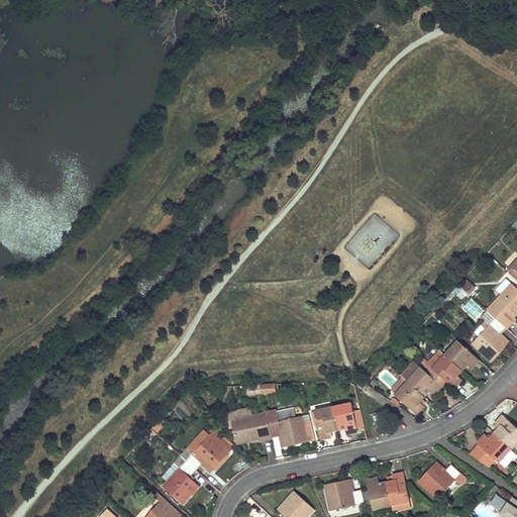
[(516,260),(507,271),(516,280),(516,260)]
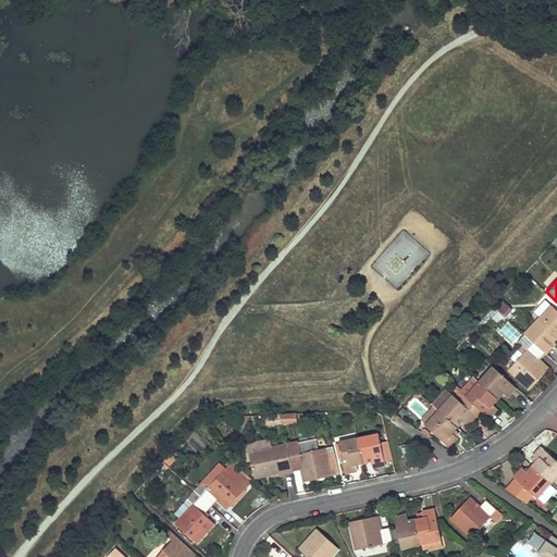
[(556,311),(552,306),(524,335),(545,354),(546,354),(556,344),(555,343),(556,338),(556,311)]
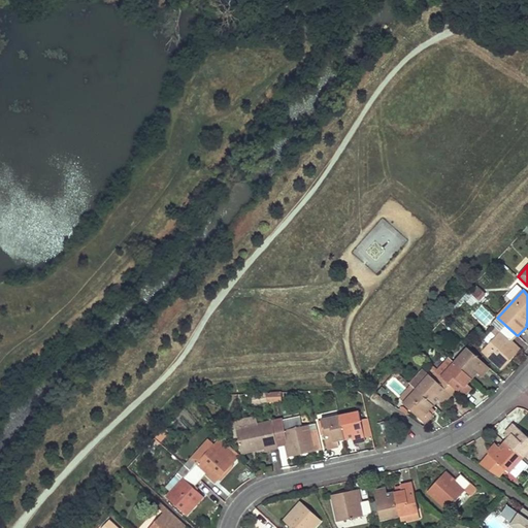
[(471,305),(477,299),(468,291),(457,303),(459,305),(465,299),(471,305)]
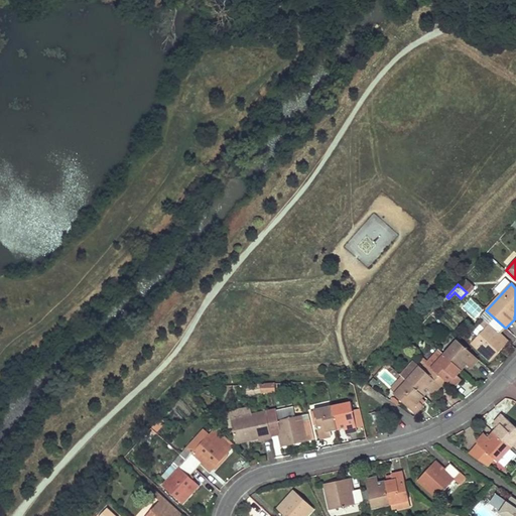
[(505,328),(486,310),(480,317),(484,321),(488,326),(476,339),(472,343),(491,362),(508,344),(499,335),(505,328)]
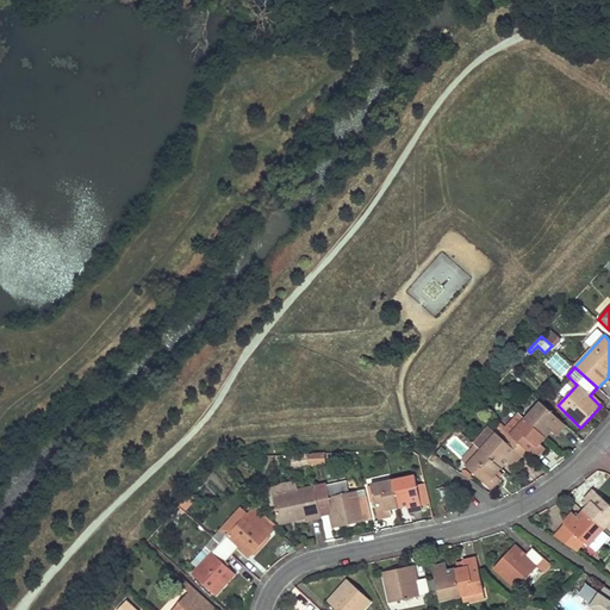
[(577,385),(572,380),(559,397),(562,400),(577,385)]
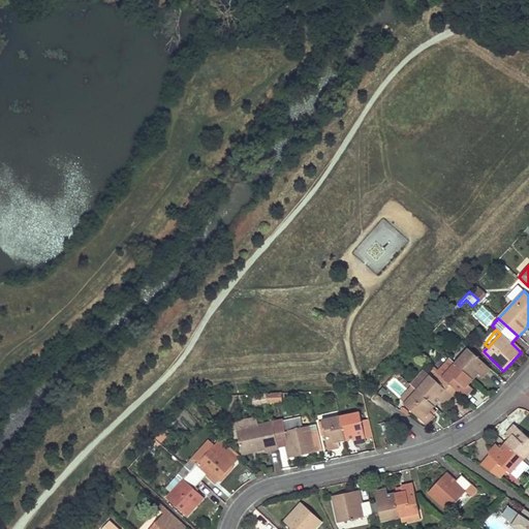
[(491,369),(468,349),(456,364),(473,379),(477,374),(483,378),(491,369)]
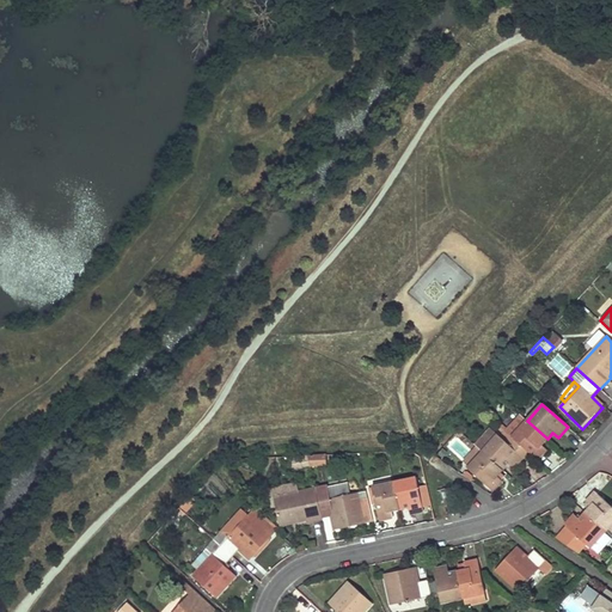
[(548,439),(527,421),(519,414),(507,428),(505,430),(512,438),(528,453),(536,460),(546,450),(542,445),(548,439)]
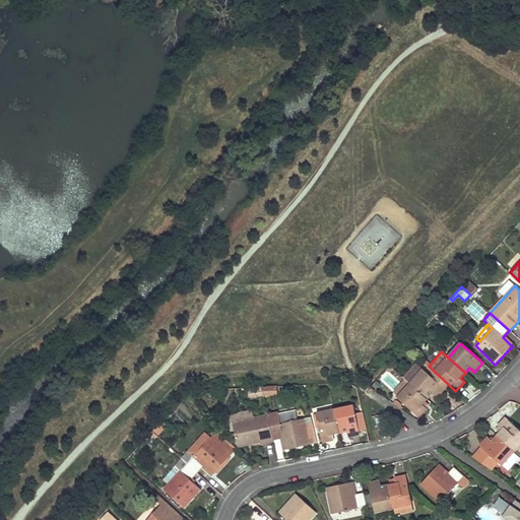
[(449,385),(435,372),(431,377),(423,371),(417,377),(411,372),(404,379),(410,384),(427,398),(432,393),(437,398),(449,385)]
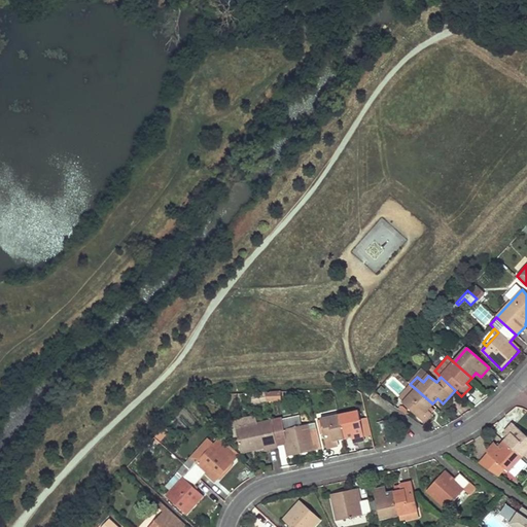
[(432,403),(416,389),(403,403),(424,423),(432,414),(427,410),(432,403)]
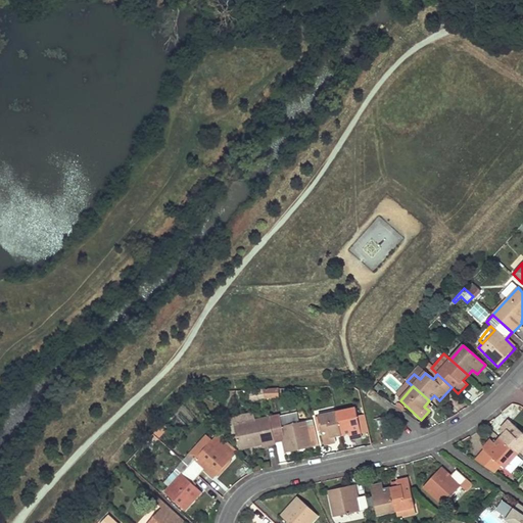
[(362,436),(355,409),(337,413),(341,435),(349,433),(350,439),(362,436)]
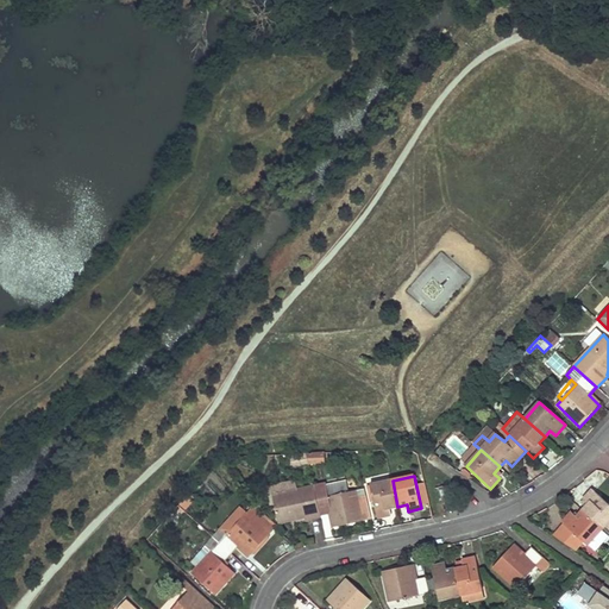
[(397,507),(393,481),(370,485),(377,518),(390,515),(389,508),(397,507)]
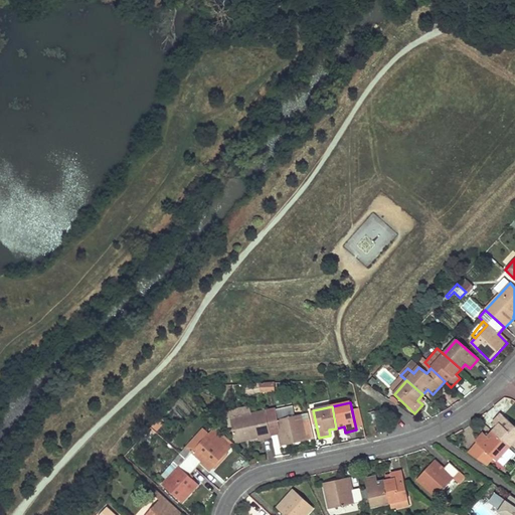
[(276,408),(266,410),(271,434),(281,432),(283,446),(308,441),(302,414),(294,416),(293,410),(277,413),(276,408)]
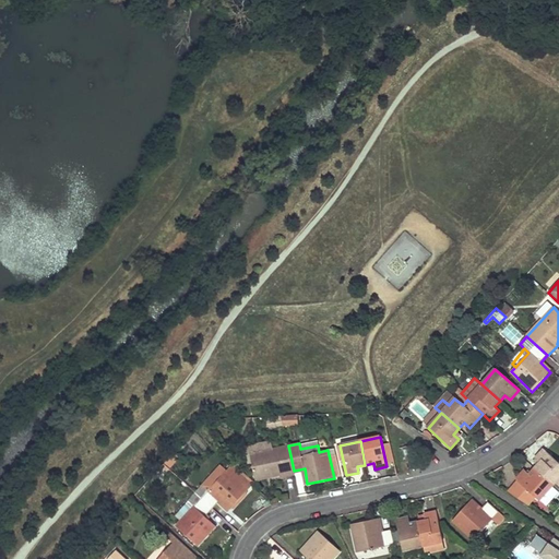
[(288,445),(250,453),(256,477),(269,474),(270,477),(280,475),(280,476),(294,474),(294,471),(288,445)]
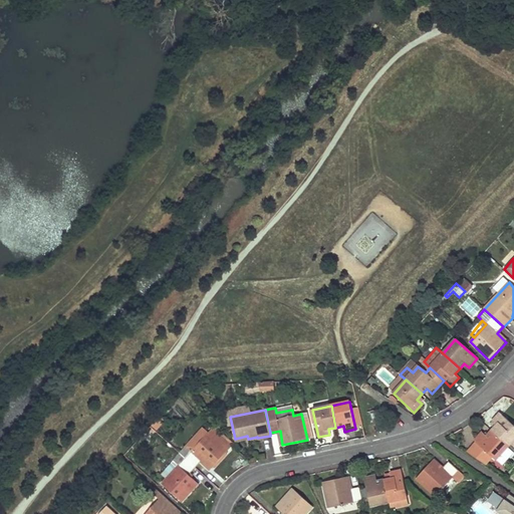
[(513,426),(500,413),(492,422),(496,426),(492,430),(509,445),(513,439),(513,426)]
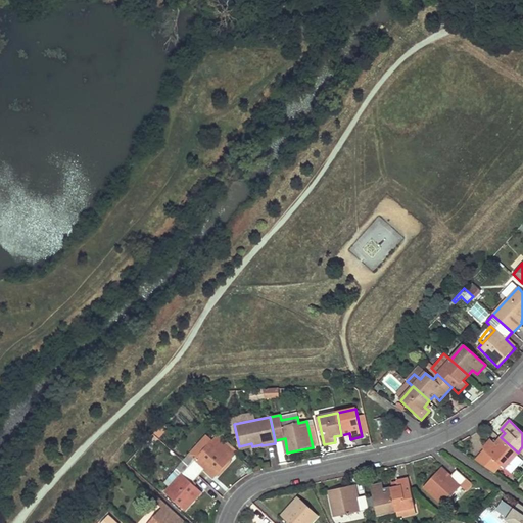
[(167,429),(161,424),(154,432),(159,436),(167,429)]
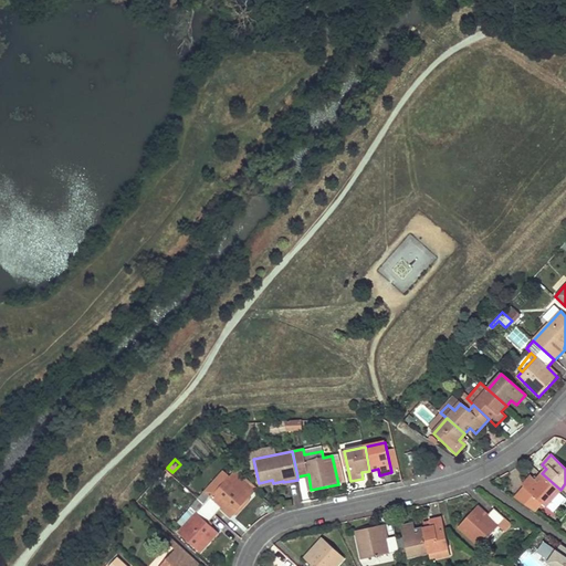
[(233,470),(229,477),(222,470),(205,490),(197,498),(216,514),(222,506),(232,515),(250,495),(254,489),(233,470)]
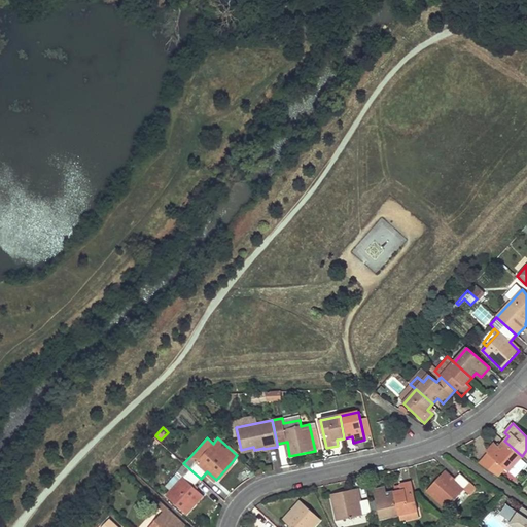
[(522,456),(504,441),(499,447),(494,443),(486,452),(488,453),(504,468),(508,472),(510,470),(515,476),(526,463),(520,458),(522,456)]
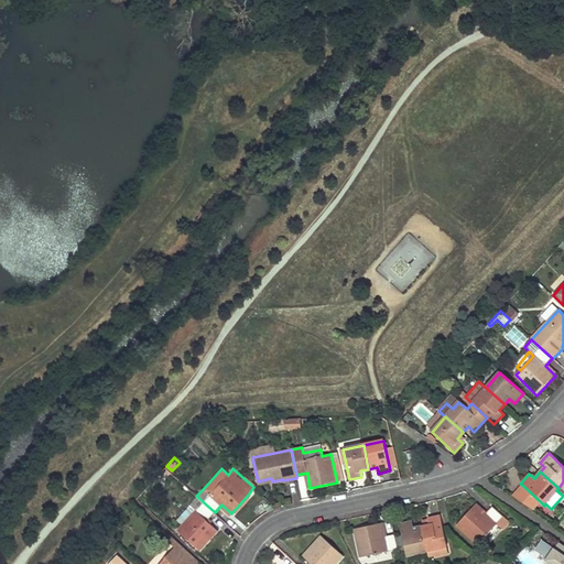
[(534,506),(540,501),(522,485),(516,495),(534,506)]
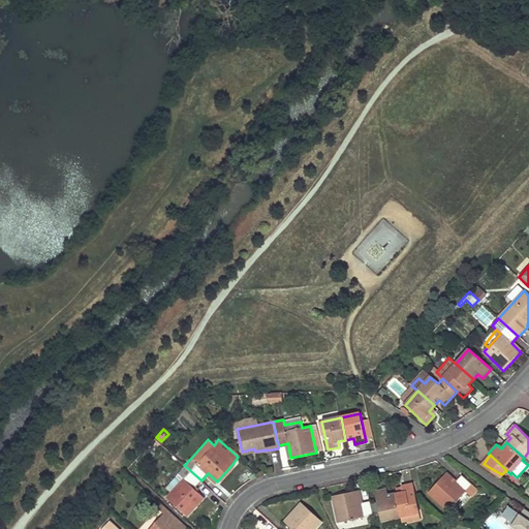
[(201,480),(184,465),(177,473),(165,487),(168,490),(164,494),(188,516),(204,498),(194,489),(201,480)]
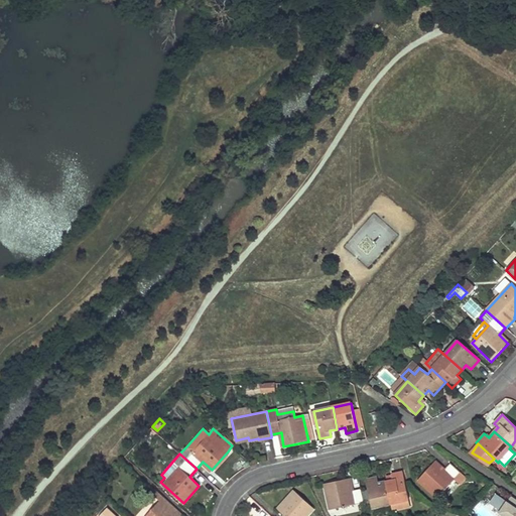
[(466,478),(460,473),(449,464),(443,471),(433,462),(417,481),(437,498),(454,480),(460,485),(466,478)]
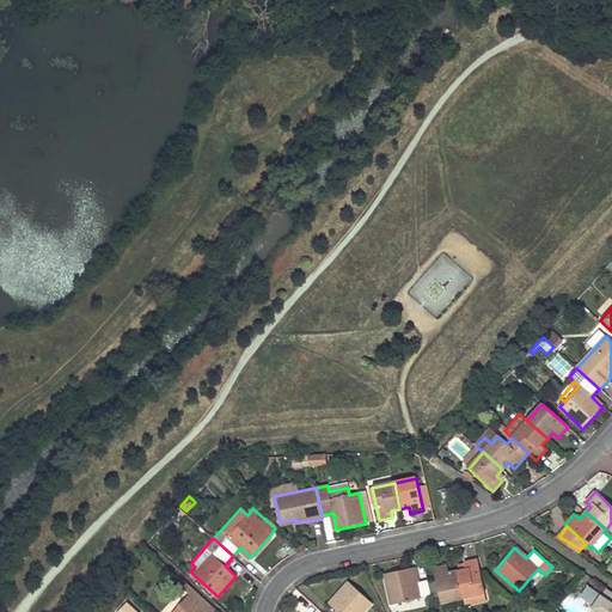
[(487,601),(484,593),(478,560),(465,563),(466,570),(458,571),(463,598),(465,606),(487,601)]
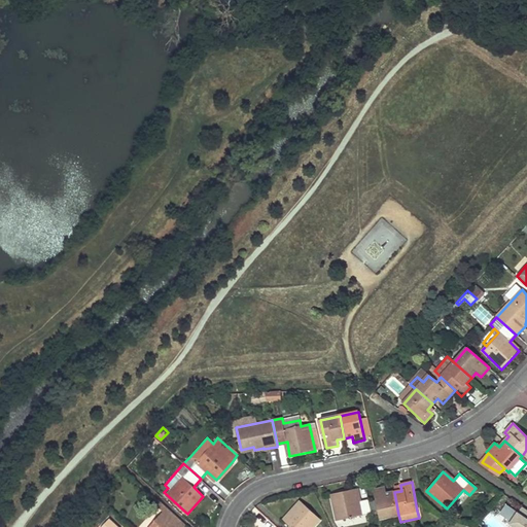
[(385,488),(374,490),(379,519),(398,515),(394,492),(387,494),(385,488)]
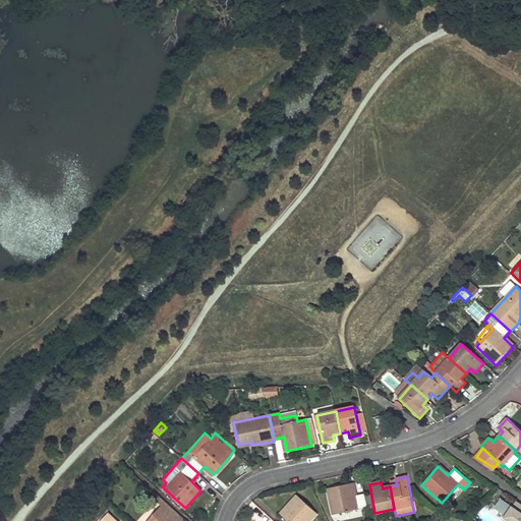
[(352,483),(328,488),(333,515),(367,507),(364,494),(354,496),(352,483)]
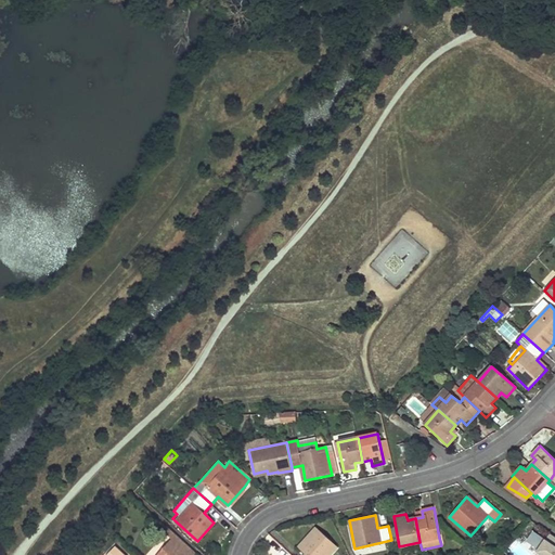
[(328,554),(337,546),(317,527),(298,546),(306,554),(328,554)]
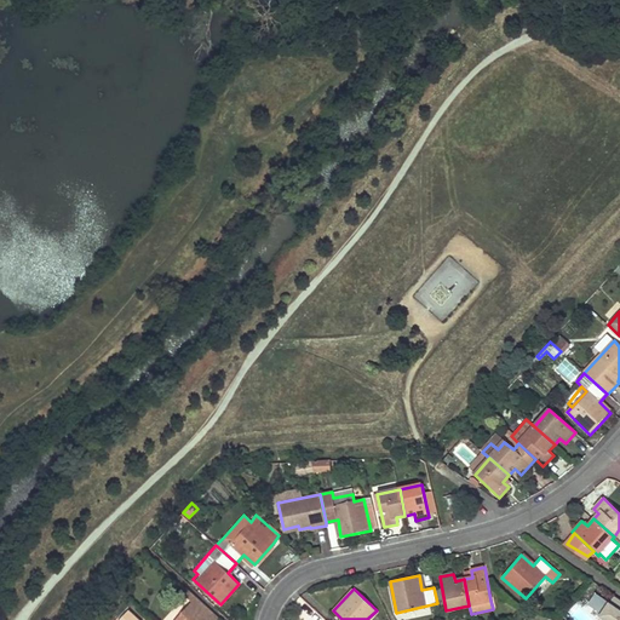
[(217,619),(219,619),(196,597),(190,591),(187,596),(193,601),(174,619),(217,619)]
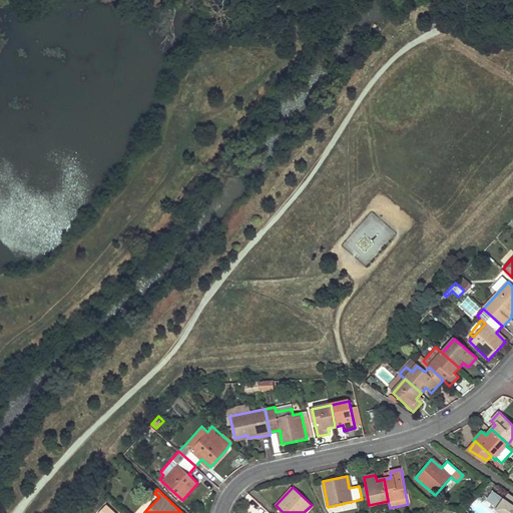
[(512,499),(512,497),(508,494),(504,500),(492,492),(486,500),(494,505),(492,508),(499,512),(512,512),(512,507),(509,505),(512,499)]
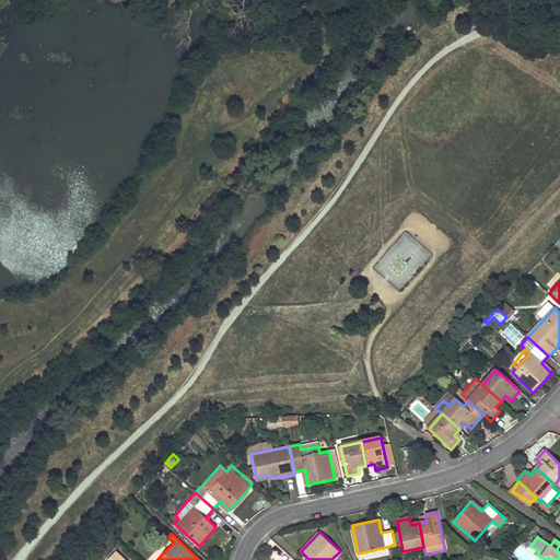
[(126,559),(116,550),(107,559),(126,559)]
